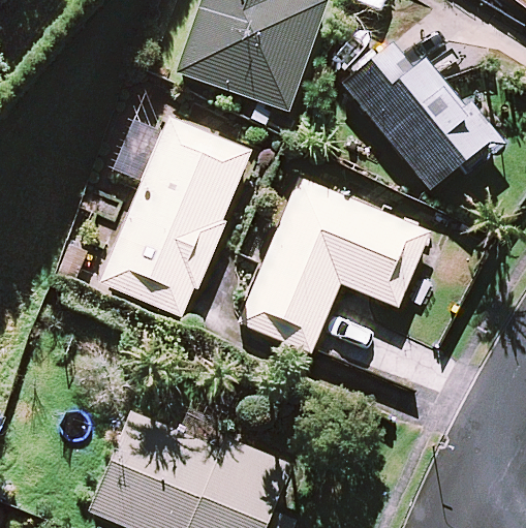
[(206,0),(181,75),(289,113),(327,3),(317,0),(206,0)]
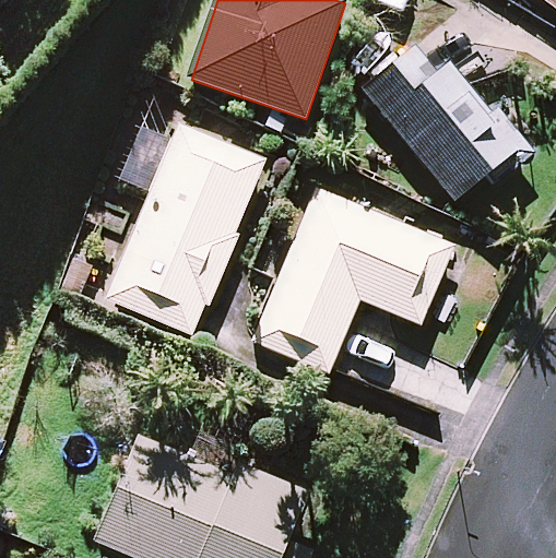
[(543,0),(555,9),(555,0),(543,0)]
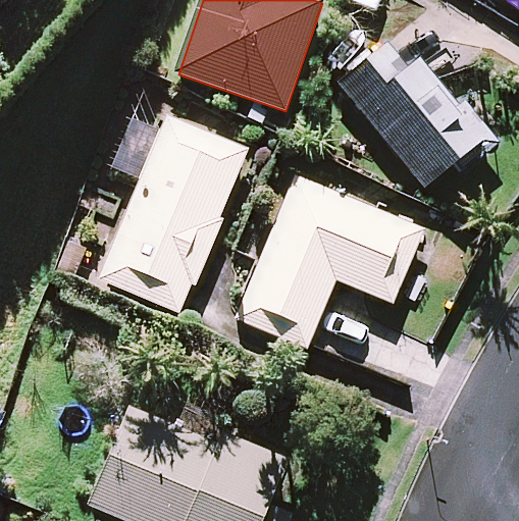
[(416,53),(405,62),(391,45),(342,85),(425,188),(485,139),(416,53)]
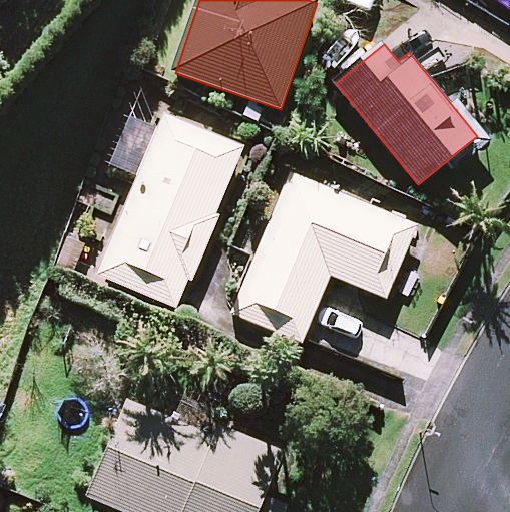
[(243,147),(163,115),(100,276),(181,308),(243,147)]
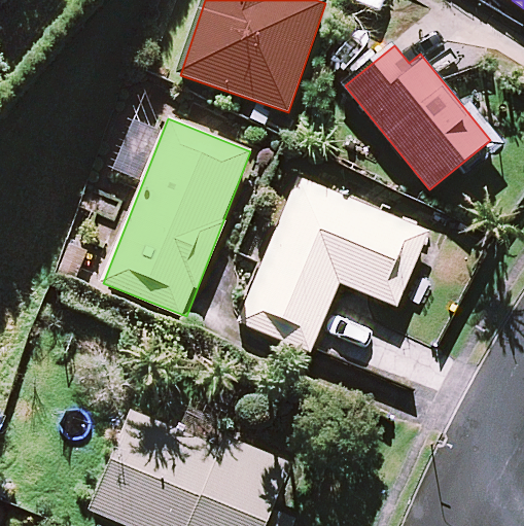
[(427,234),(300,181),(241,322),(311,351),(340,282),(397,306),(427,234)]
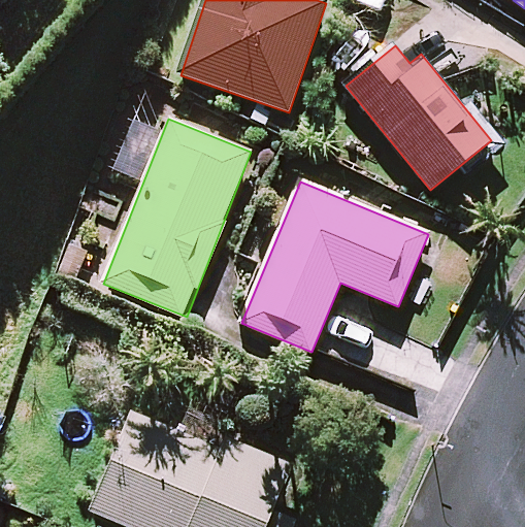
[(219,447),(132,412),(92,512),(129,526),(291,526),(294,521),(271,512),(290,464),(223,437),(219,447)]
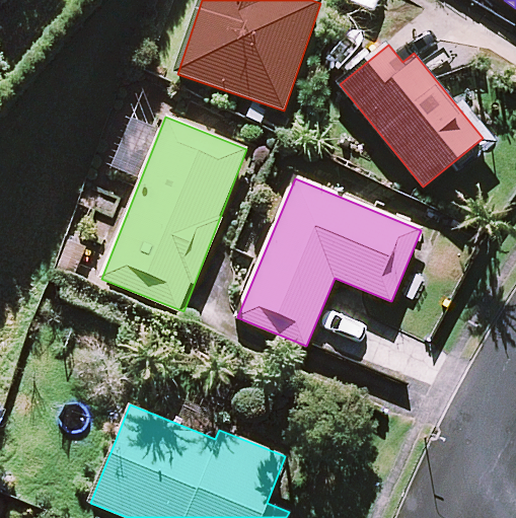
All buildings are outlined.
